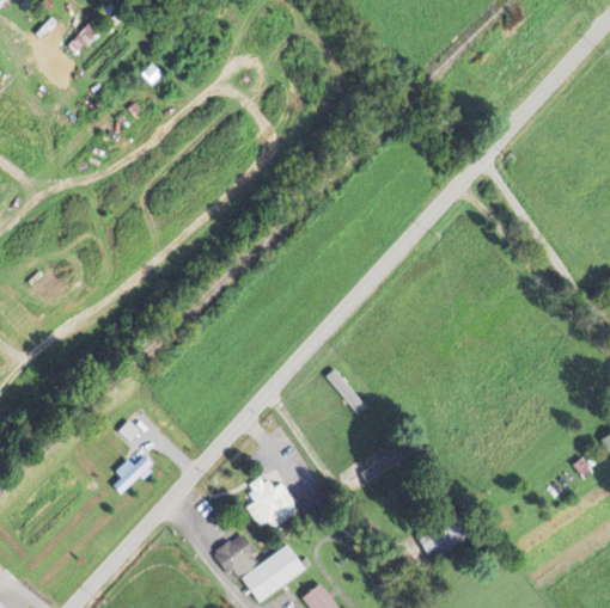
[(68,45),(80,56),(102,34),(90,22),(68,45)]
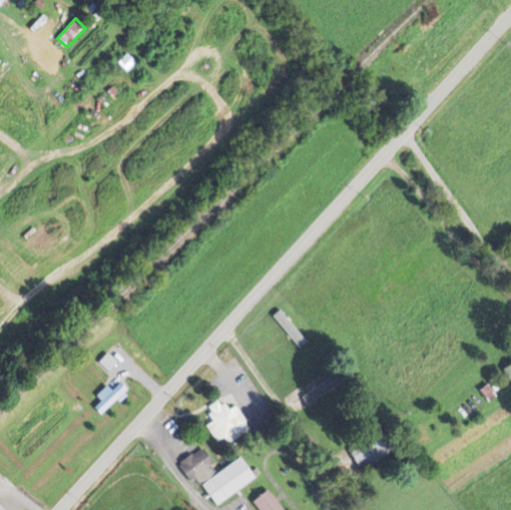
[(113,390),(108,385),(97,395),(102,401),(95,407),(102,415),(129,390),(121,382),(113,390)]
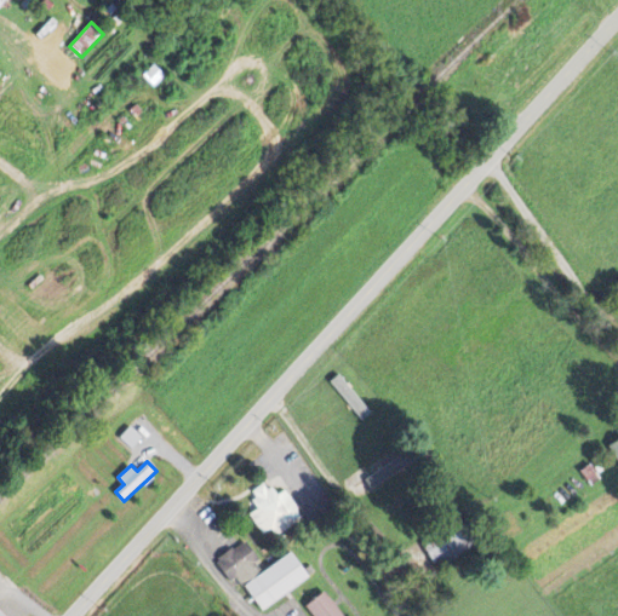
[(278,535),(305,517),(286,488),(276,495),(267,481),(251,491),(261,506),(251,512),(264,533),(273,528),(278,535)]
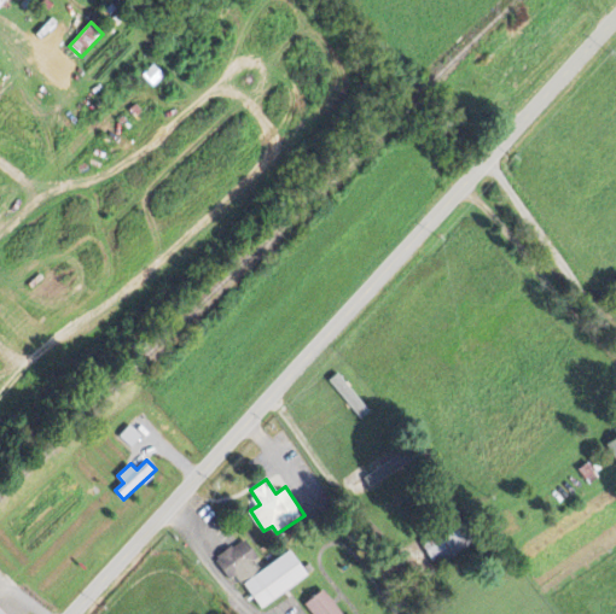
[(433,565),(466,548),(453,522),(420,539),(433,565)]
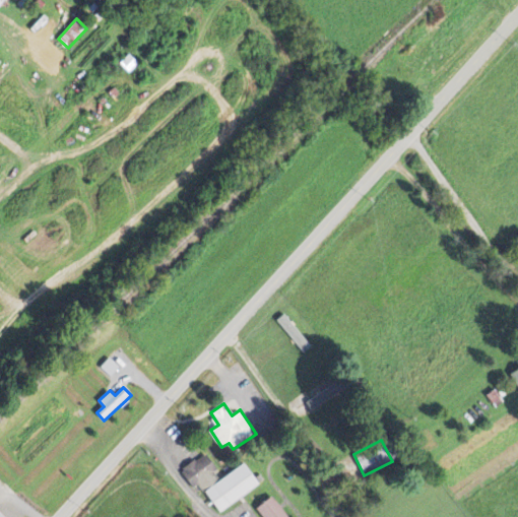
[(219,512),(260,485),(245,462),(221,478),(205,453),(181,469),(193,488),(200,483),(219,512)]
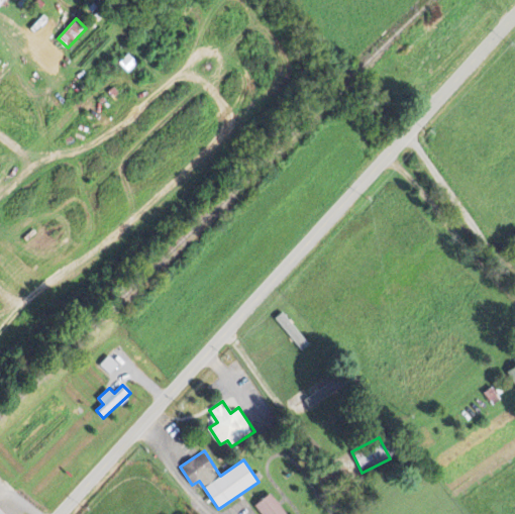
[(254,505),(262,513),(287,513),(288,513),(270,493),(254,505)]
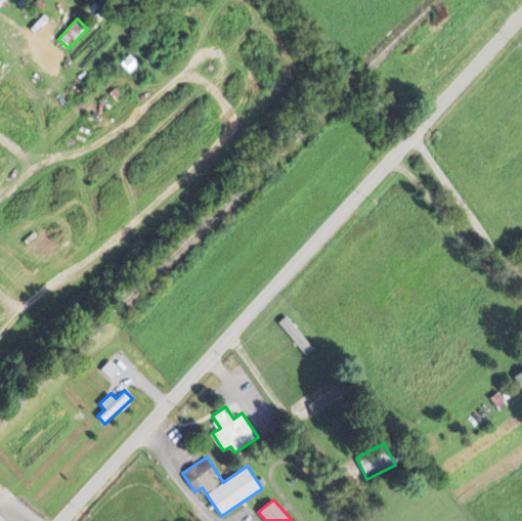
All buildings are outlined.
